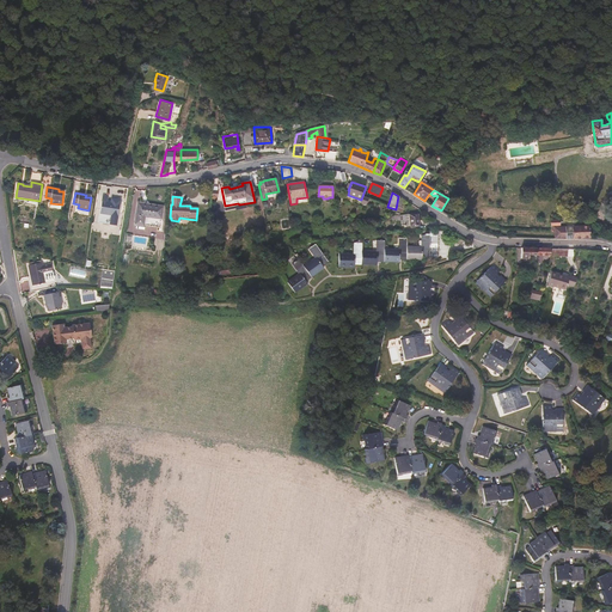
[(117,225),(121,202),(116,202),(116,203),(108,202),(108,197),(103,197),(99,222),(117,225)]
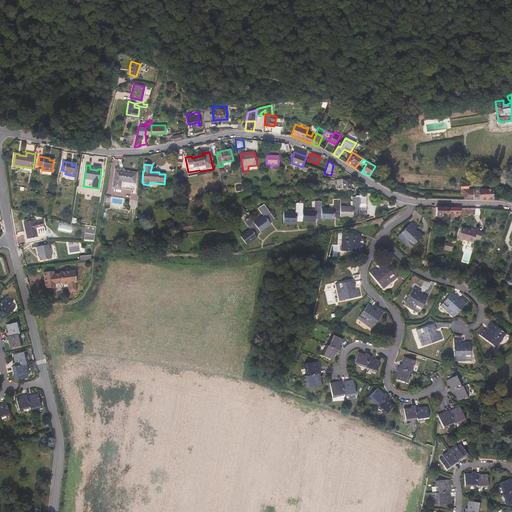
[(134,190),(136,173),(115,170),(113,187),(134,190)]
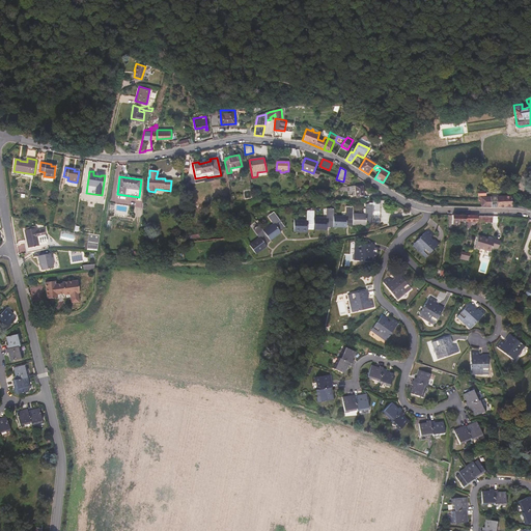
[(355,186),(344,188),(339,189),(340,193),(350,192),(350,195),(356,195),(356,196),(364,196),(363,186),(355,187),(355,186)]
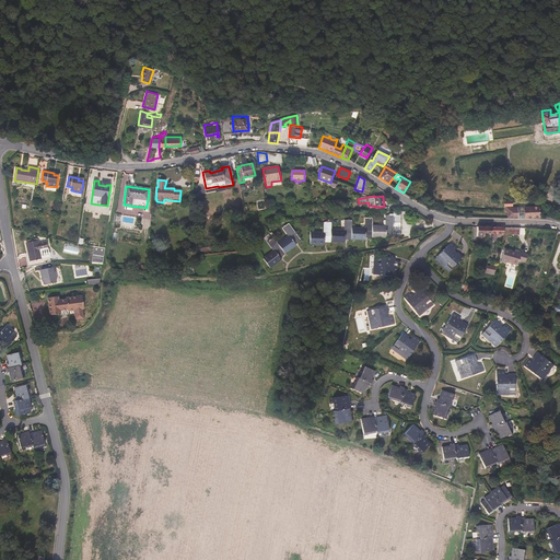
[(539,208),(524,209),(517,209),(508,209),(506,219),(525,219),(540,218),(539,208)]
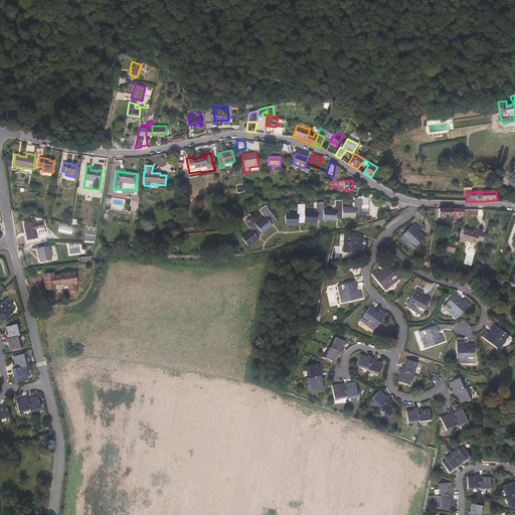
[(368,217),(368,209),(369,194),(362,194),(362,199),(355,199),(355,207),(343,207),(343,201),(336,201),(335,209),(324,209),(324,203),(317,203),(317,212),(305,211),(305,205),(298,205),(298,214),(286,214),(286,224),(299,225),(299,221),(301,221),(301,223),(304,223),(304,222),(318,222),(318,219),(320,219),(320,220),(323,220),(336,220),(336,217),(338,217),(338,219),(342,219),(342,218),(356,218),(356,215),(358,215),(358,216),(361,216),(361,217),(368,217)]
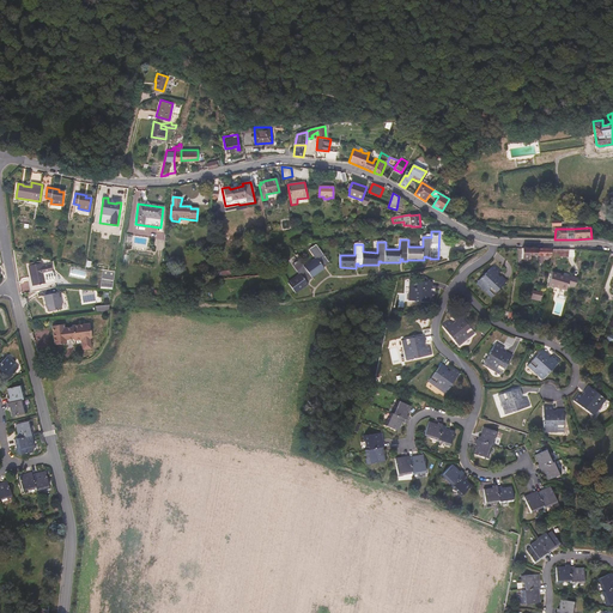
[(311,278),(325,268),(322,266),(323,263),(325,265),(328,262),(316,246),(309,250),(316,259),(304,267),(301,261),(293,266),(299,274),(287,283),(296,293),(308,284),(305,280),(308,279),(309,280),(313,278),(311,278)]
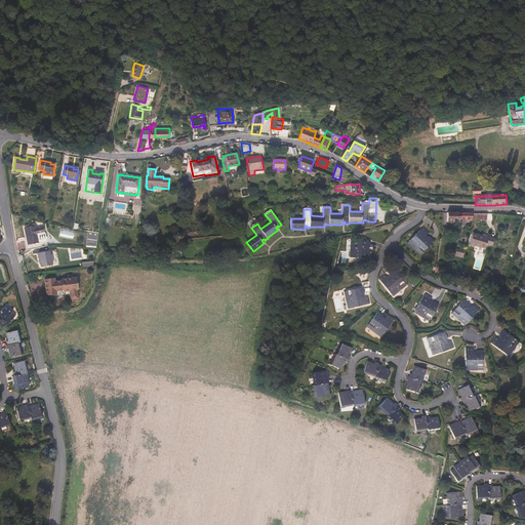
[(459,218),(459,213),(448,213),(447,223),(452,223),(453,218),(459,218)]
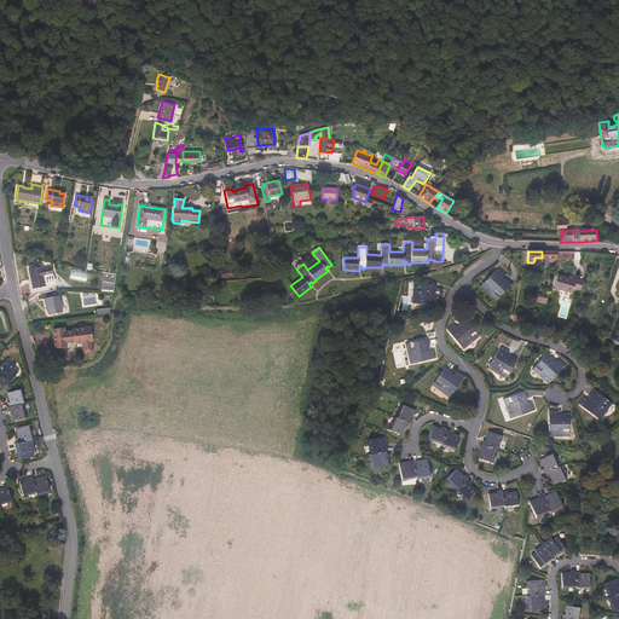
[(556,259),(556,252),(548,252),(547,259),(545,259),(544,265),(544,266),(549,267),(549,261),(555,261),(555,260),(555,258),(556,259)]
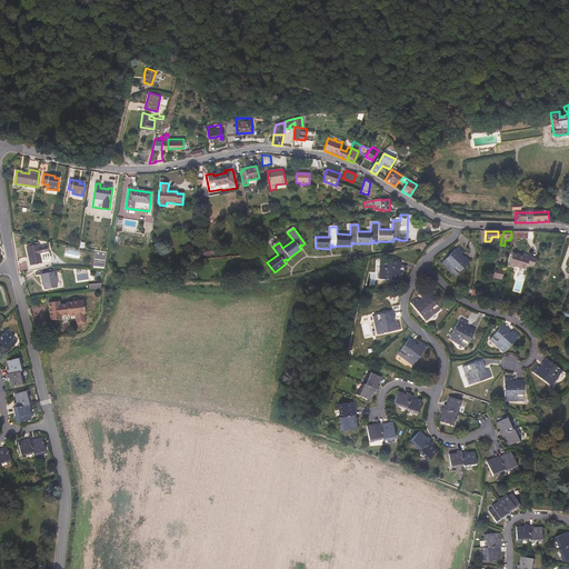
[(45,268),(41,253),(50,251),(48,246),(40,248),(39,245),(27,247),(30,260),(27,260),(29,271),(35,270),(45,268)]
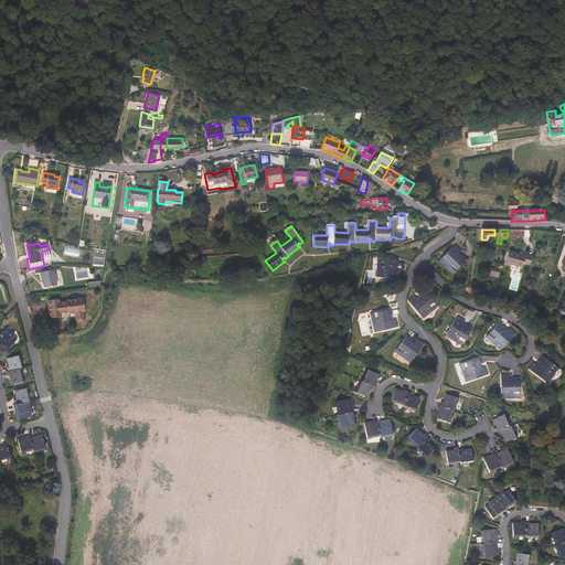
[(467,259),(461,255),(461,256),(458,254),(461,251),(455,245),(439,262),(452,275),(467,259)]
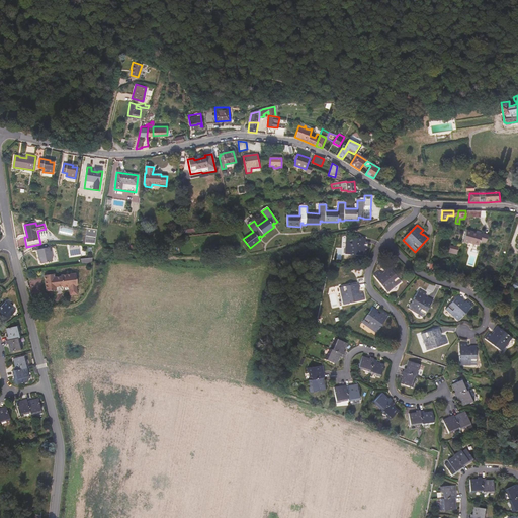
[(85,243),(95,245),(97,230),(87,228),(85,243)]
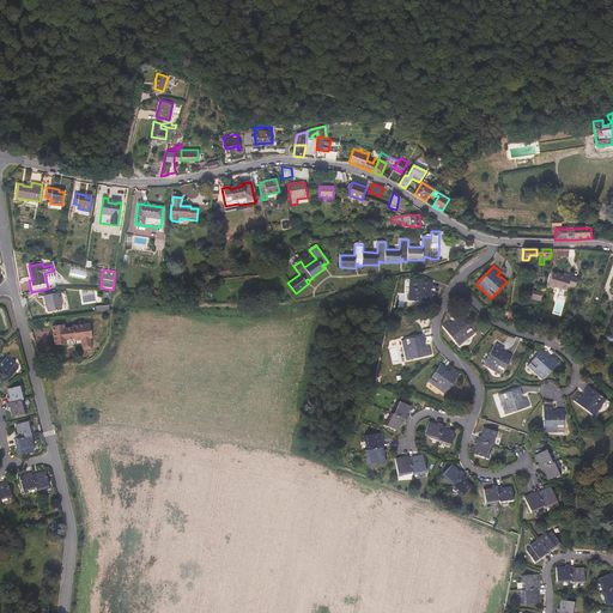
[(570,277),(570,278),(564,275),(552,273),(548,286),(554,289),(554,287),(565,291),(568,285),(575,287),(578,279),(570,277)]
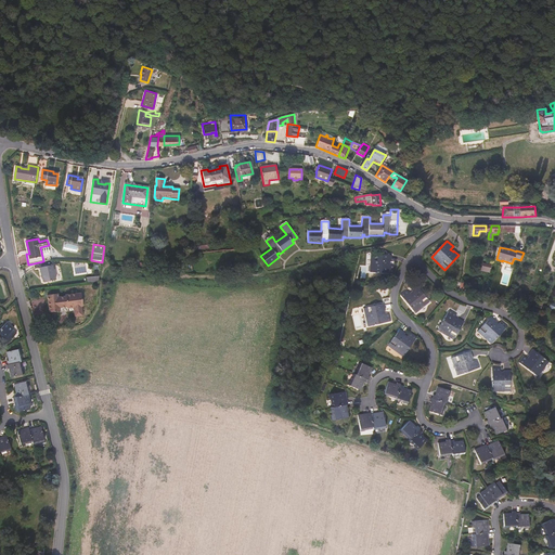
[(389,265),(389,261),(390,262),(391,255),(372,254),(371,272),(394,274),(394,266),(389,265)]
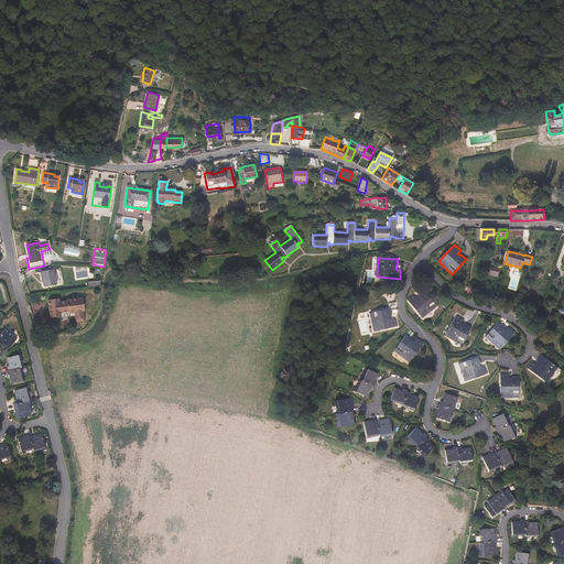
[(51,274),(50,270),(53,270),(52,264),(44,266),(34,268),(35,273),(41,272),(42,277),(43,277),(45,286),(57,284),(55,273),(51,274)]
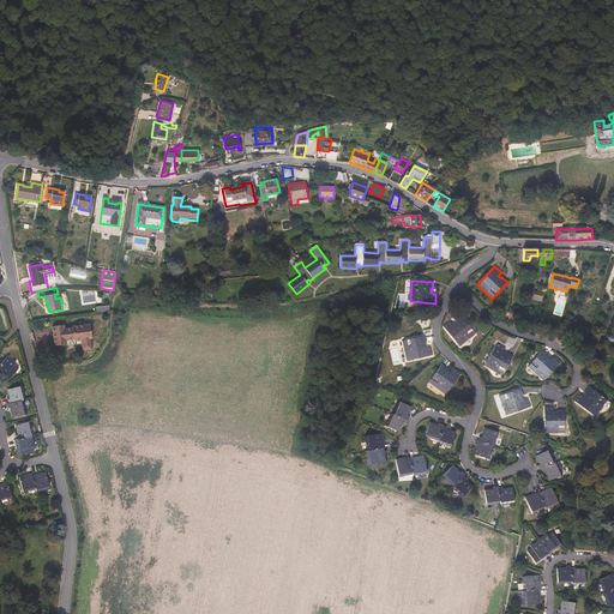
[(533,296),(533,298),(531,299),(542,301),(543,294),(540,293),(534,292),(533,296)]
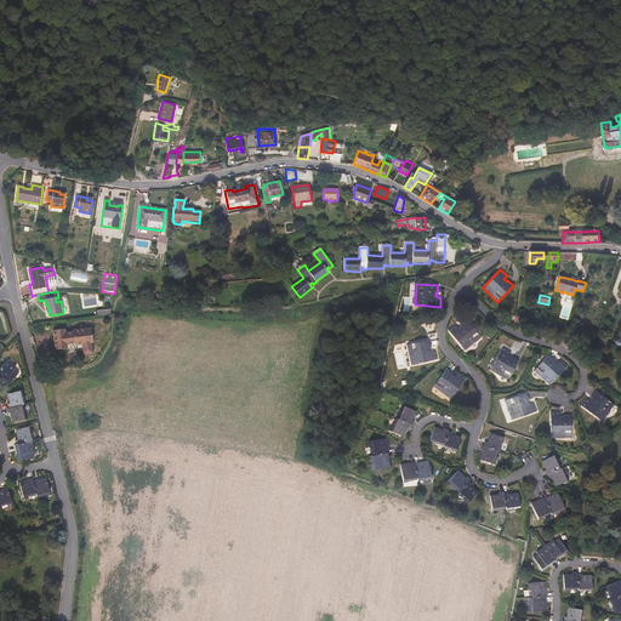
[(480,337),(467,320),(461,325),(462,326),(459,329),(455,325),(448,331),(465,351),(480,337)]
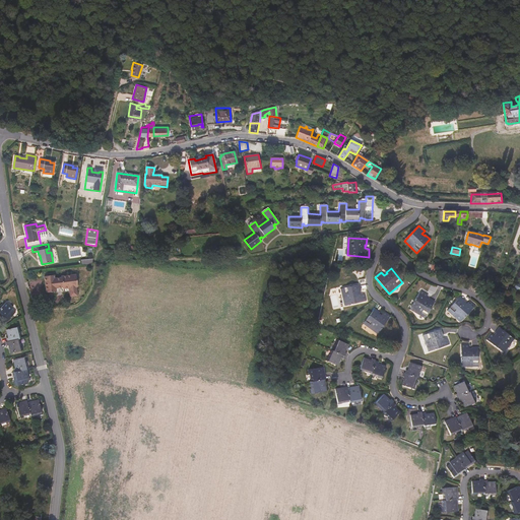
[(79,286),(78,274),(62,276),(62,277),(56,278),(56,275),(45,276),(47,293),(58,291),(57,288),(64,287),(64,288),(70,287),(71,297),(79,296),(78,286),(79,286)]
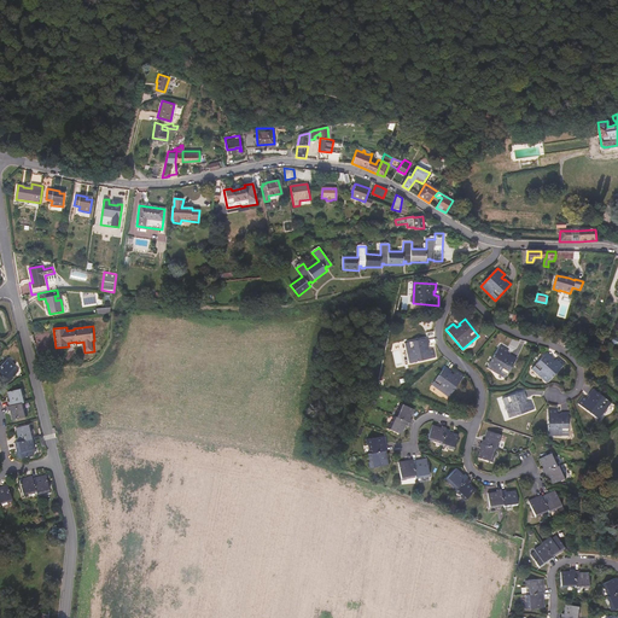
[(602,344),(605,336),(598,334),(595,342),(602,344)]
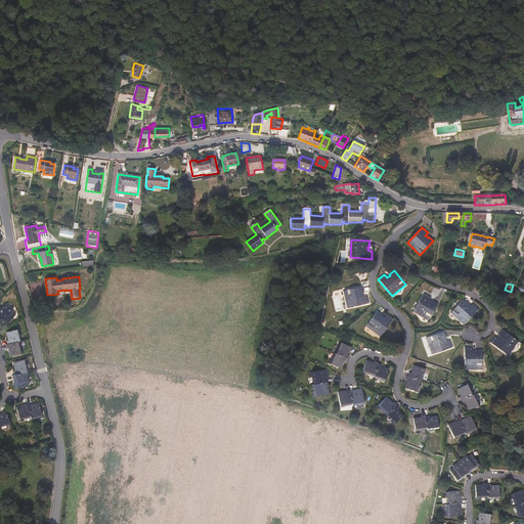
[(362,297),(362,294),(363,293),(361,287),(344,291),(348,308),(368,303),(366,296),(362,297)]
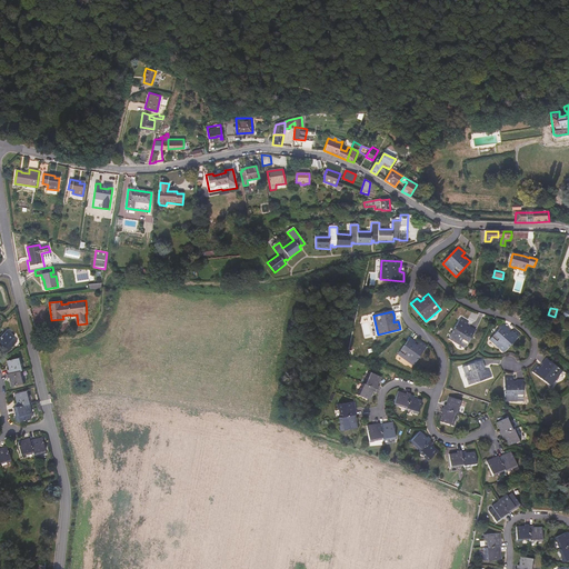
[(465,348),(476,330),(470,327),(469,329),(466,327),(468,322),(461,318),(449,338),(465,348)]
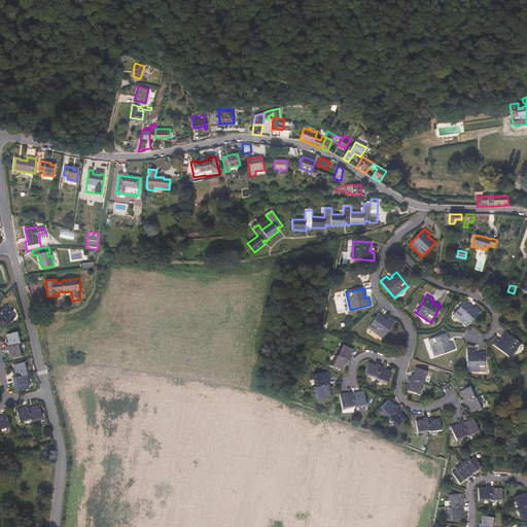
[(466,326),(481,310),(476,305),(472,308),(470,306),(470,305),(466,301),(454,314),(466,326)]
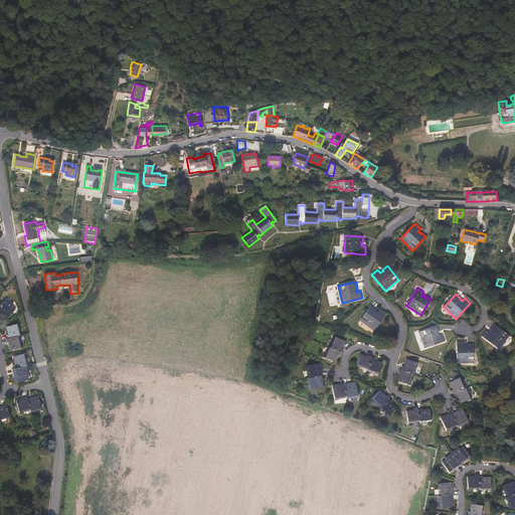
[(16,309),(12,306),(13,305),(7,299),(0,307),(0,312),(0,313),(3,310),(6,313),(4,316),(7,319),(16,309)]
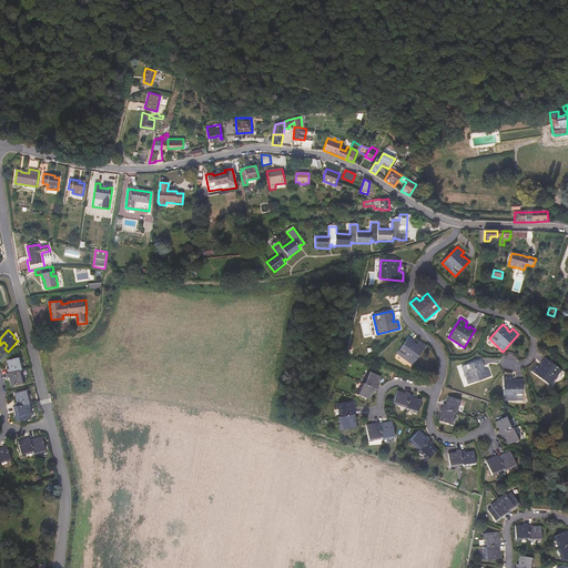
[(413,364),(426,346),(419,341),(416,344),(414,343),(414,342),(408,337),(397,353),(413,364)]
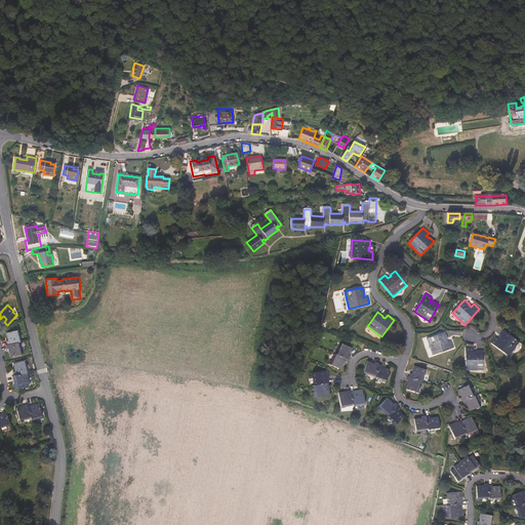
[(19,342),(17,334),(19,334),(18,330),(6,333),(7,337),(8,336),(9,340),(7,341),(8,346),(18,342),(19,342)]
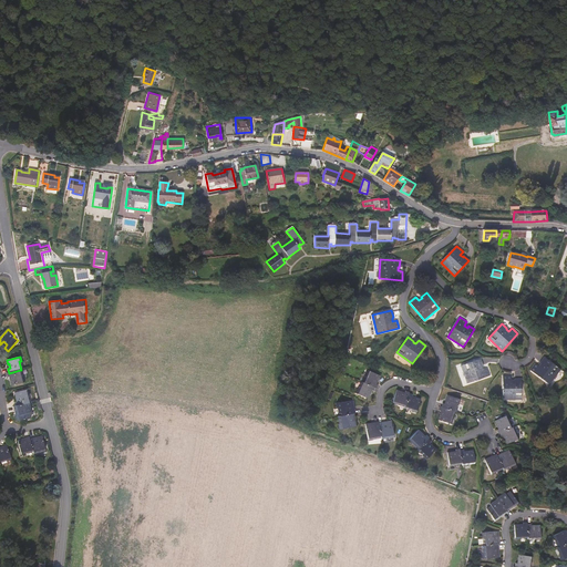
[(549,384),(560,369),(544,358),(540,363),(542,363),(539,367),(535,363),(531,370),(549,384)]
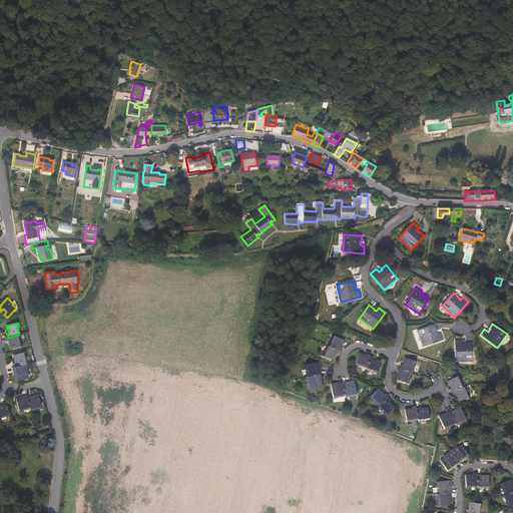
[(443,340),(440,333),(436,335),(435,331),(436,331),(434,325),(417,331),(423,347),(443,340)]
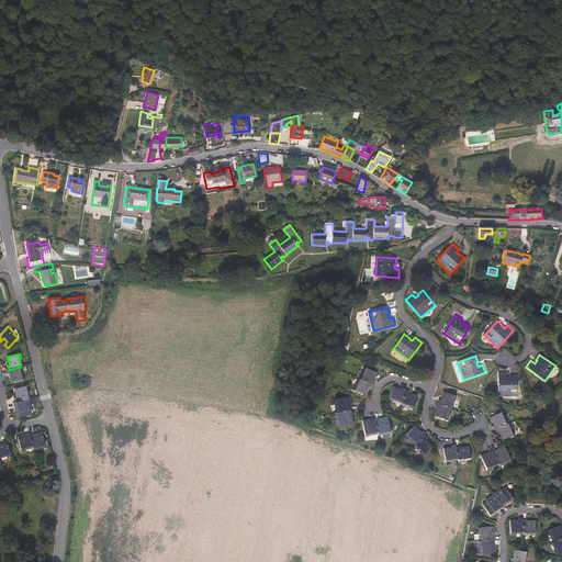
[(24,379),(23,374),(21,375),(20,367),(9,370),(7,370),(8,374),(10,373),(11,378),(10,378),(11,382),(24,379)]
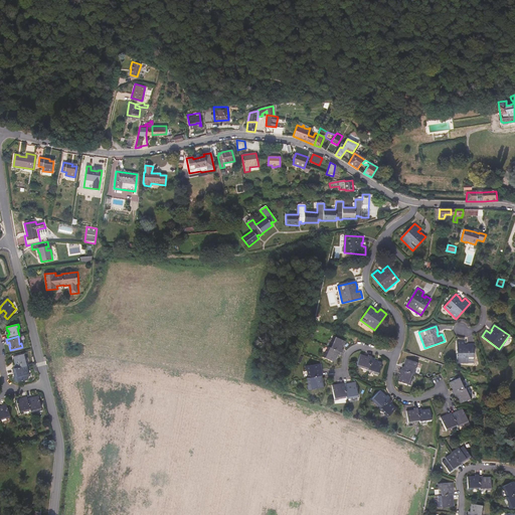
[(342,349),(345,341),(333,336),(331,339),(332,340),(328,347),(341,353),(342,353),(344,350),(342,349)]
